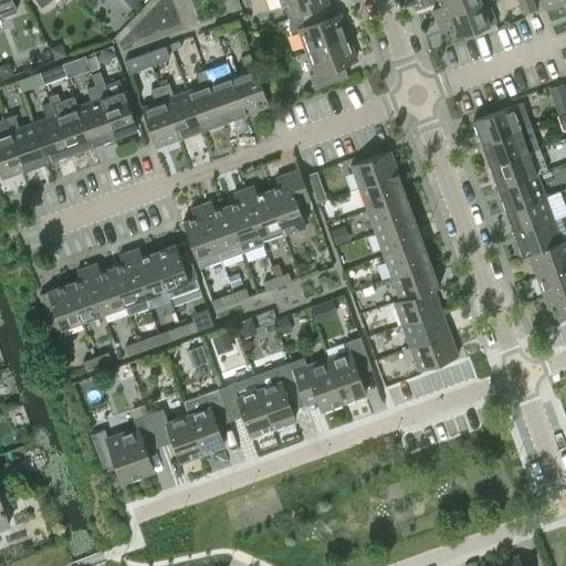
[(0,0),(0,11),(1,12),(2,17),(17,12),(11,0),(0,0)]
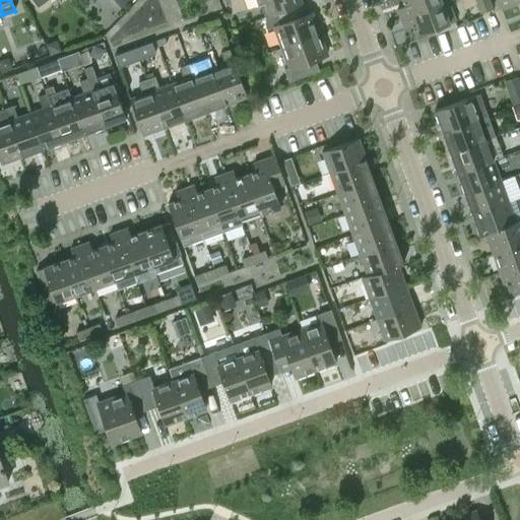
[(265,16),(288,8),(285,0),(264,0),(265,2),(261,4),(265,16)]
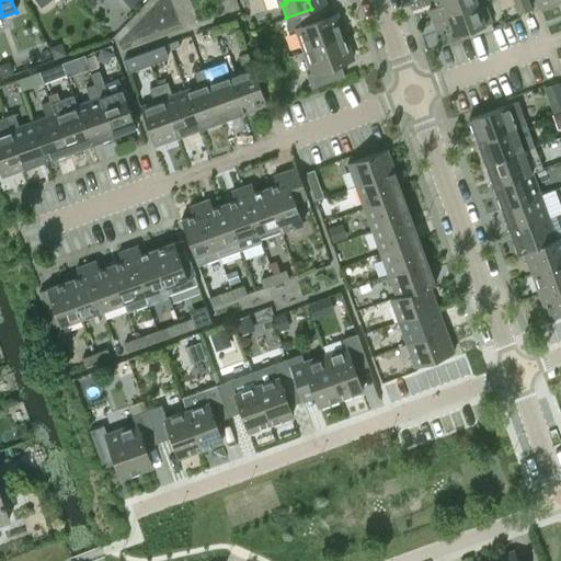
[(433,19),(483,0),(434,0),(437,7),(428,9),(433,19)]
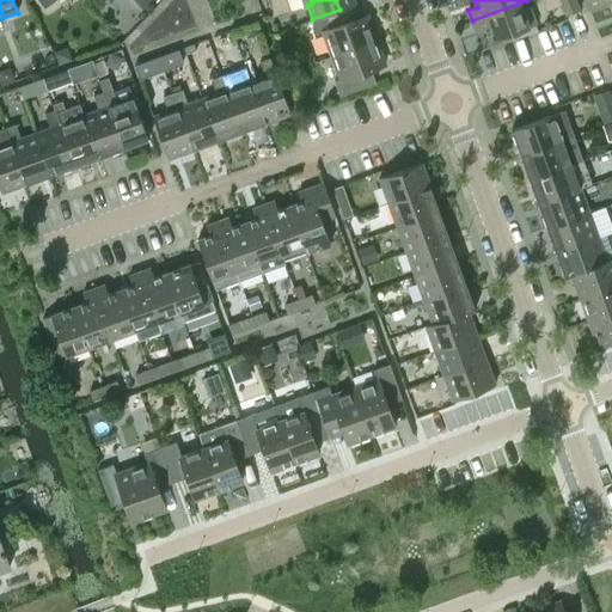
[(537,24),(527,0),(472,20),(476,31),(484,29),(489,41),(537,24)]
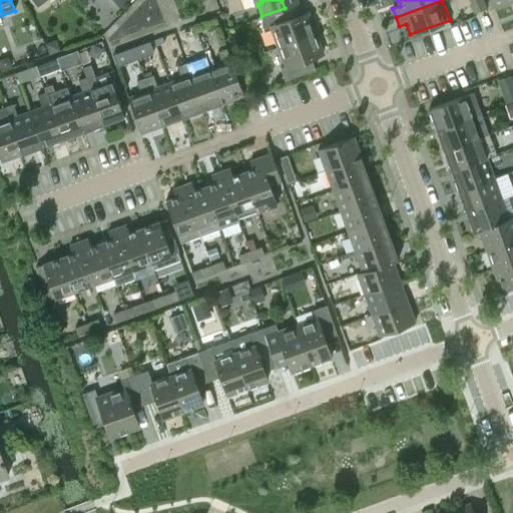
[(473,0),(477,10),(485,7),(482,0),(473,0)]
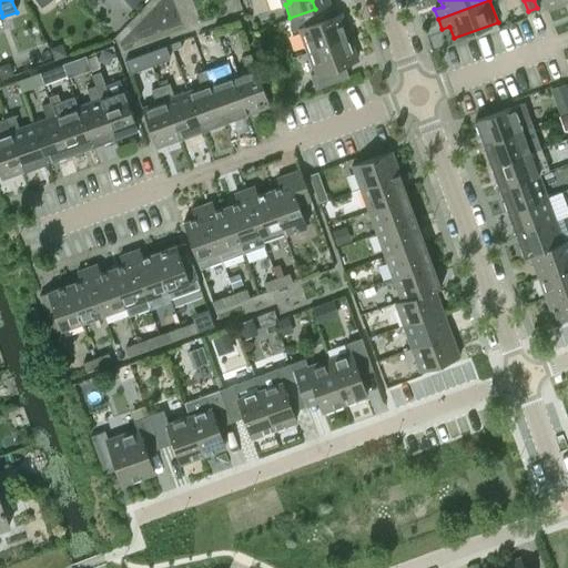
[(307,51),(350,37),(341,14),(321,22),(315,9),(290,18),(295,32),(300,30),(307,51)]
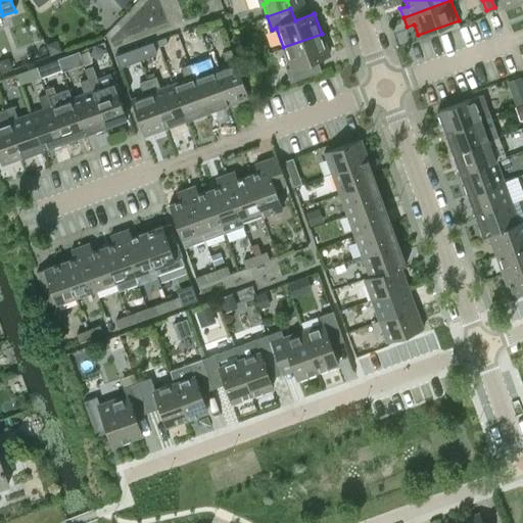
[(220,20),(208,25),(211,34),(223,30),(220,20)]
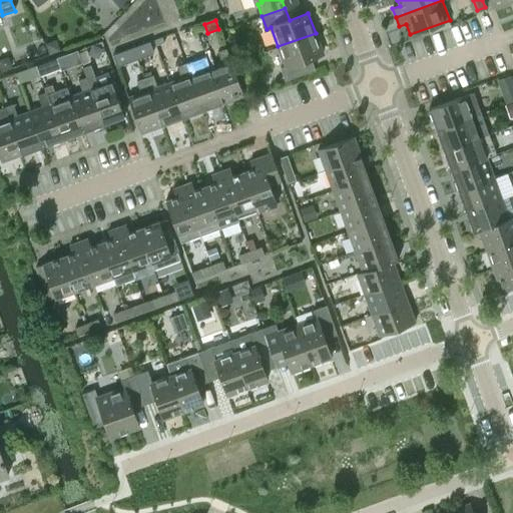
[(323,53),(316,33),(278,46),(285,66),(281,67),(285,80),(309,72),(304,60),(323,53)]
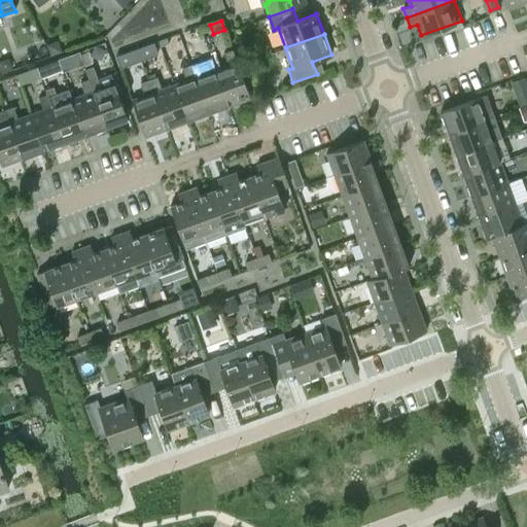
[(167,39),(159,42),(161,47),(169,44),(167,39)]
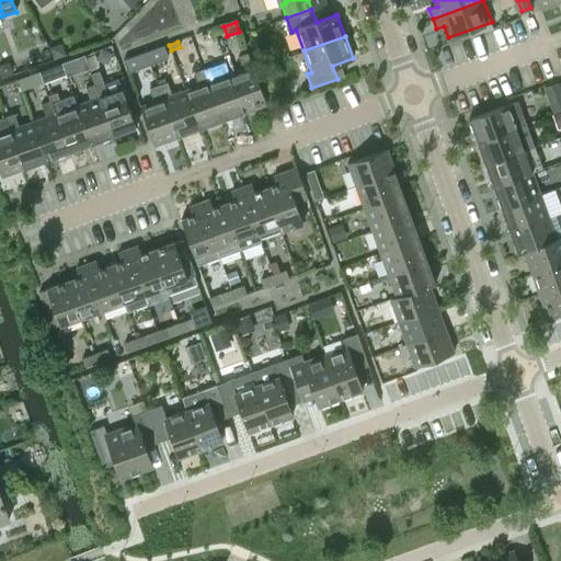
[(61,44),(49,48),(54,60),(66,55),(61,44)]
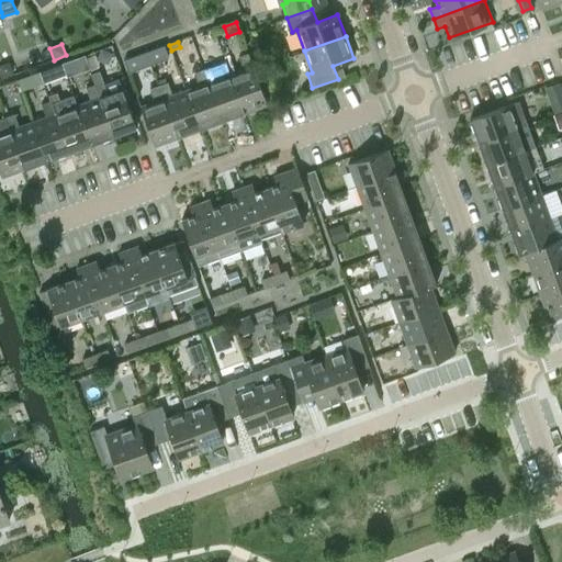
[(147,52),(145,53),(150,65),(168,58),(164,45),(147,52)]
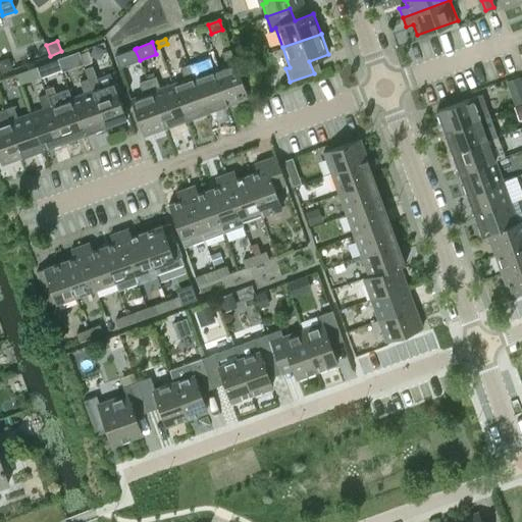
[(119,67),(140,60),(135,49),(115,56),(119,67)]
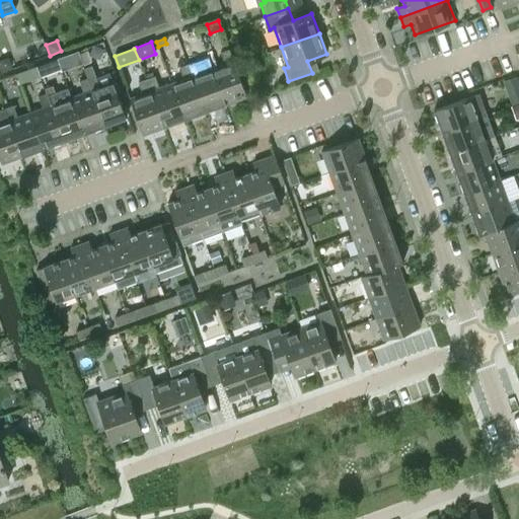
[(212,68),(225,104),(246,96),(233,60),(233,61),(229,49),(220,52),(225,64),(212,68)]
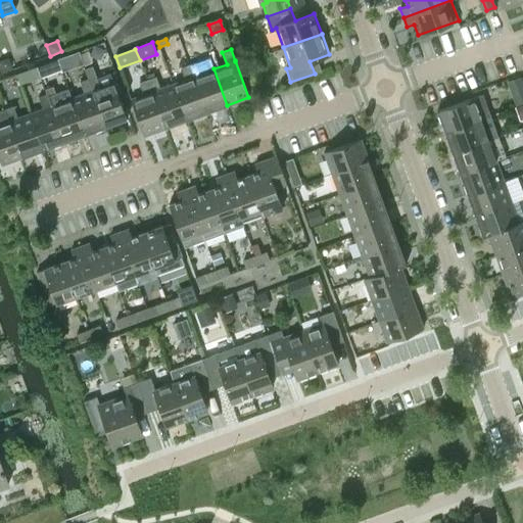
[(79,51),(64,56),(68,66),(83,61),(79,51)]
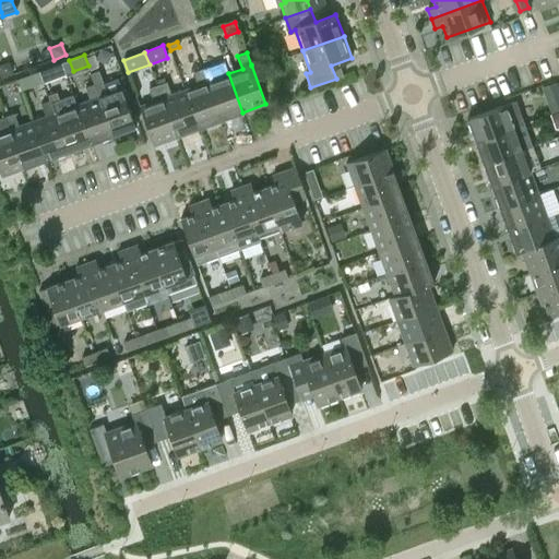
[(199,58),(190,61),(193,72),(202,69),(199,58)]
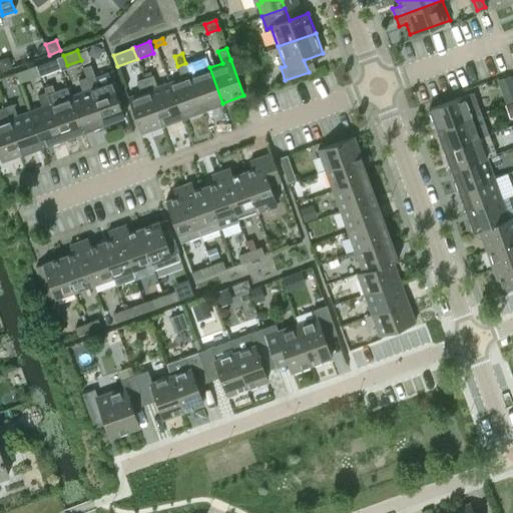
[(7,57),(0,59),(0,70),(0,71),(11,67),(7,57)]
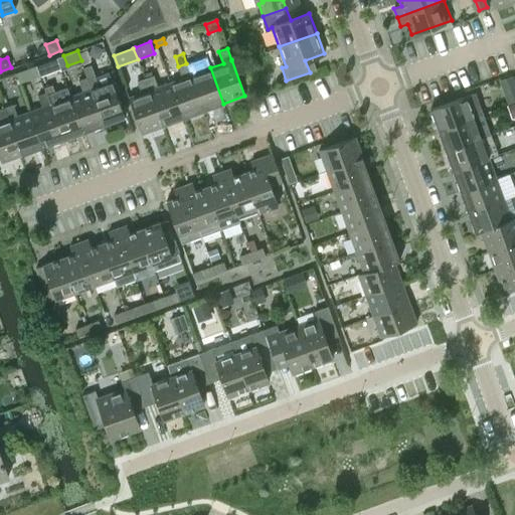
[(203,111),(223,104),(210,67),(198,72),(194,60),(186,63),(203,111)]
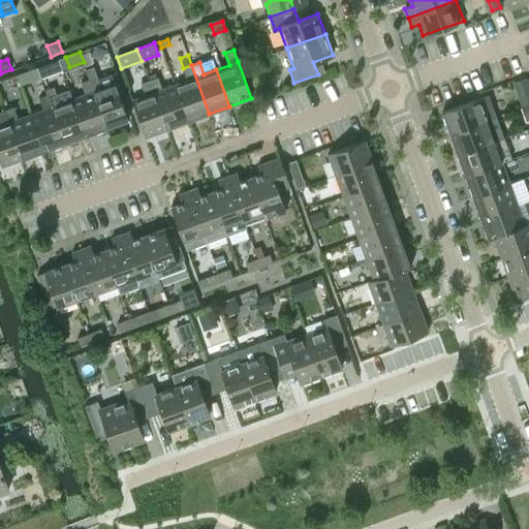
[(188,121),(209,114),(191,65),(183,68),(187,80),(175,85),(188,121)]
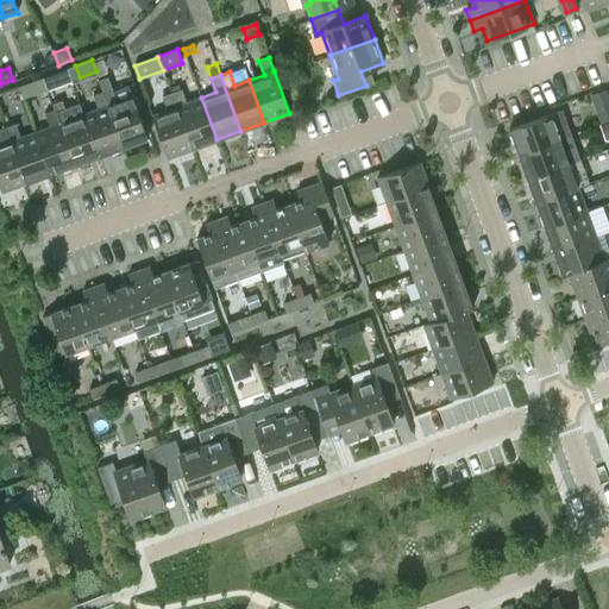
[(99,80),(102,92),(123,148),(148,138),(127,83),(113,89),(108,76),(99,80)]
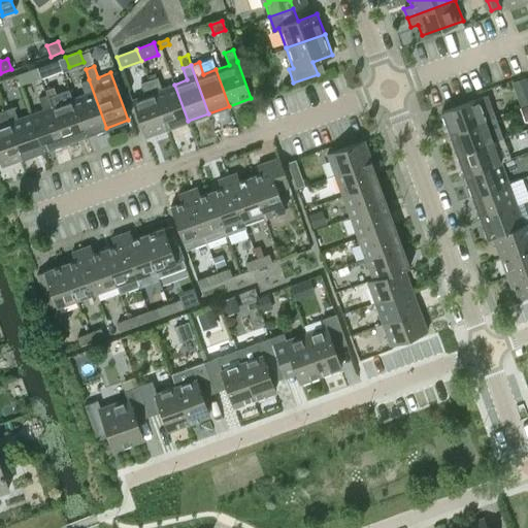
[(166,129),(188,121),(174,85),(162,89),(158,77),(149,80),(166,129)]
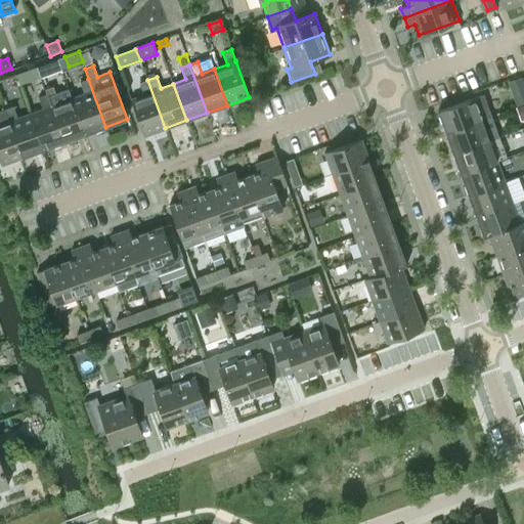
[(85,134),(105,127),(88,79),(80,82),(85,93),(72,98),(85,134)]
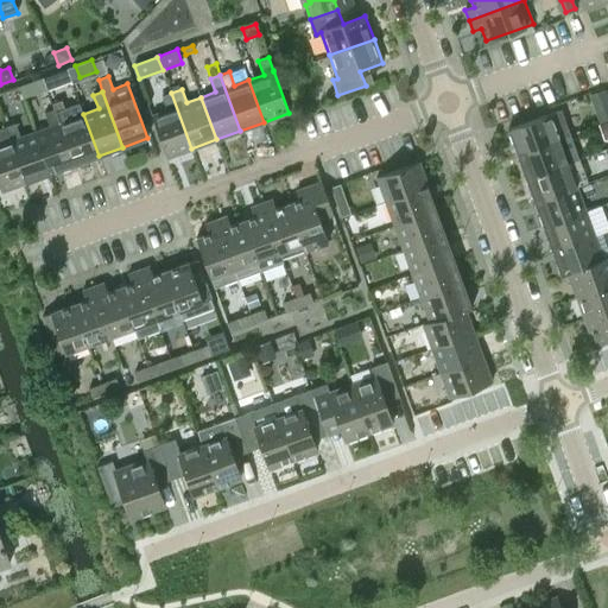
[(168,157),(191,149),(171,93),(162,95),(168,109),(152,115),(168,157)]
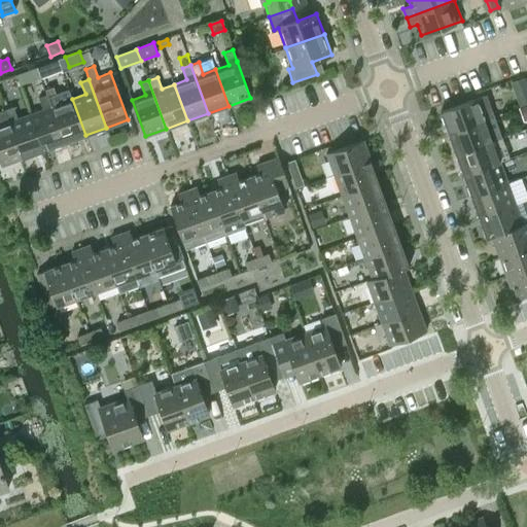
[(65,142),(85,135),(72,99),(68,86),(47,95),(65,142)]
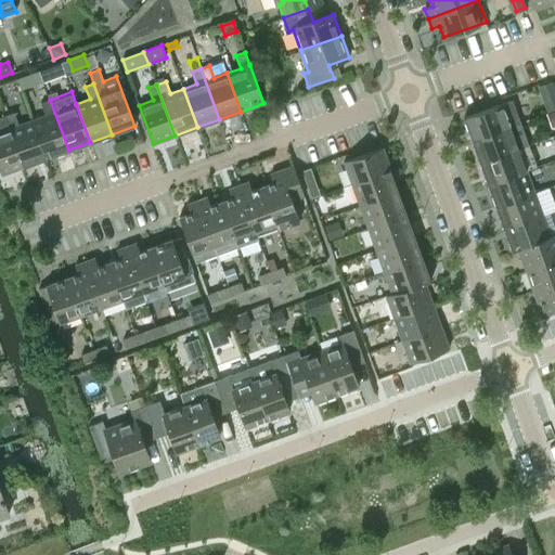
[(554,94),(542,100),(546,112),(554,108),(554,94)]
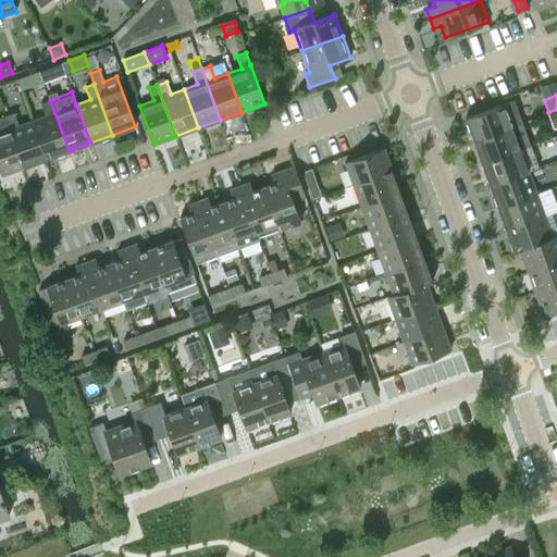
[(46,159),(69,150),(50,100),(41,102),(46,115),(33,121),(46,159)]
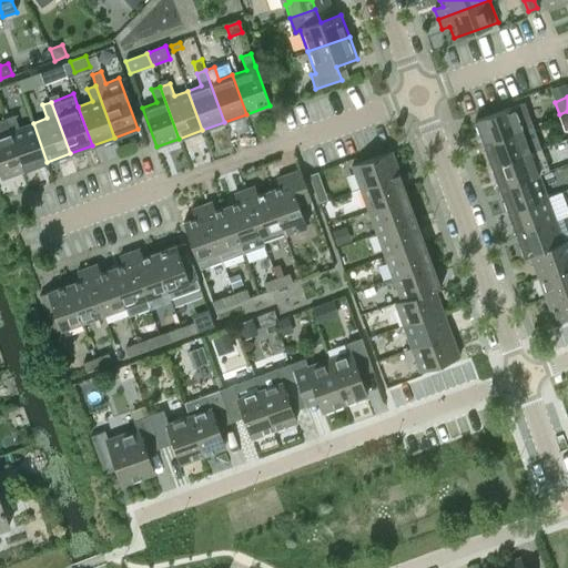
[(533,125),(524,102),(474,121),(483,144),(533,125)]
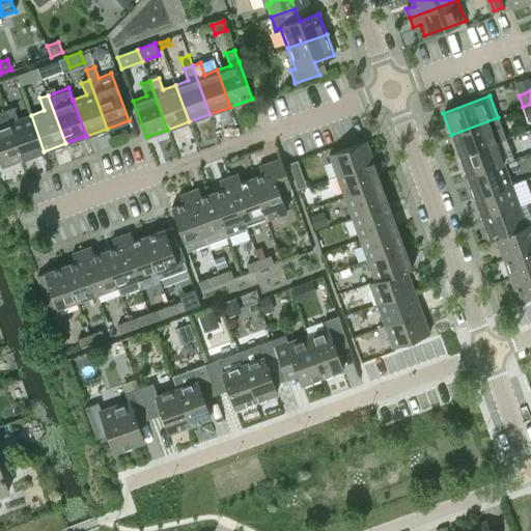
[(23,159),(44,151),(31,115),(18,119),(14,107),(5,110),(23,159)]
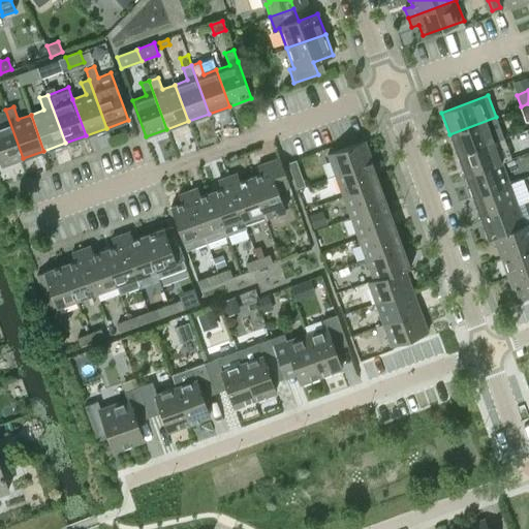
[(0,162),(1,166),(23,158),(5,110),(0,112),(0,162)]
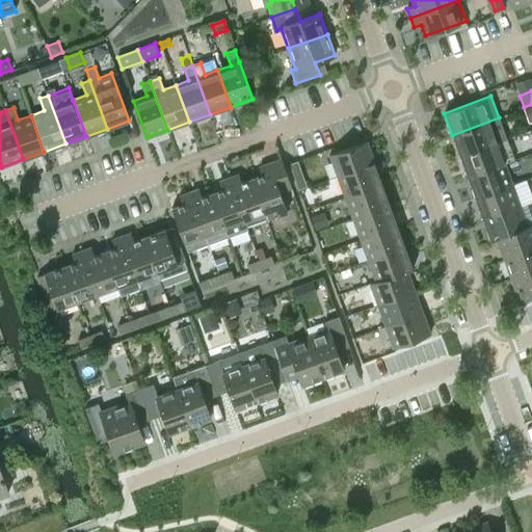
[(507,139),(499,117),(452,135),(459,156),(507,139)]
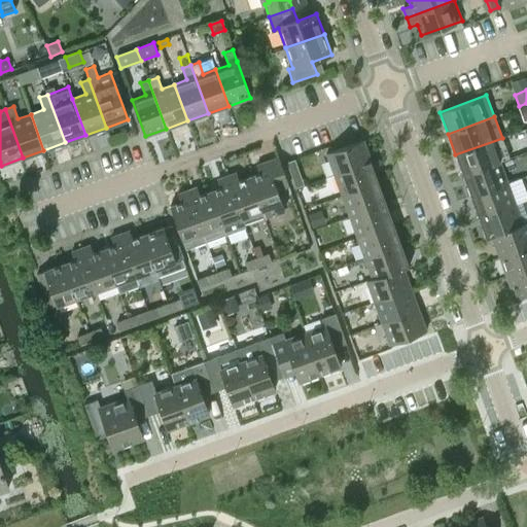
[(502,138),(455,154),(463,175),(499,162),(510,157),(502,138)]
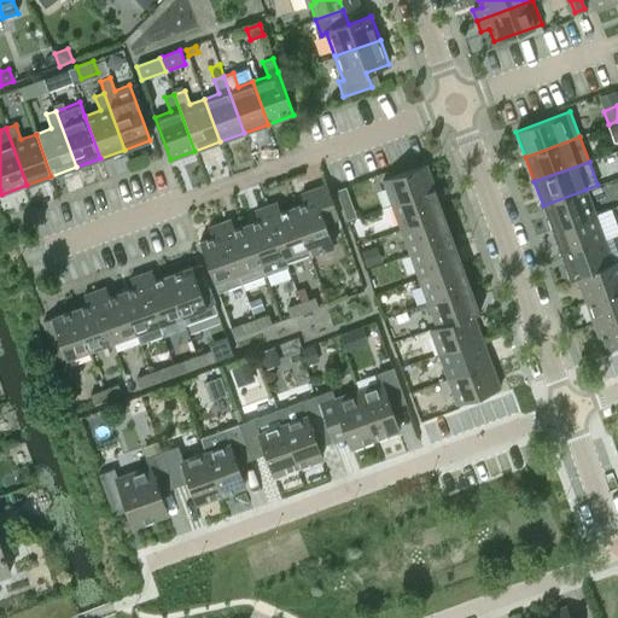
[(392,204),(435,188),(425,163),(383,179),(392,204)]
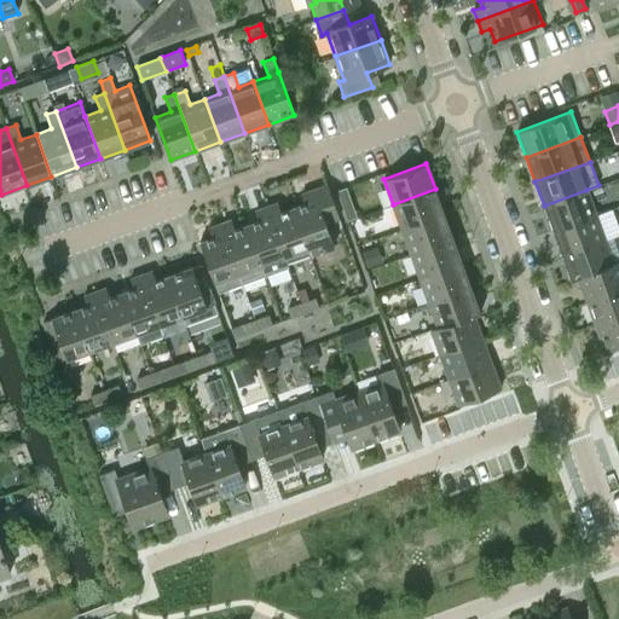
[(307,248),(310,255),(334,247),(325,223),(339,218),(327,185),(301,194),(305,203),(293,208),(307,248)]
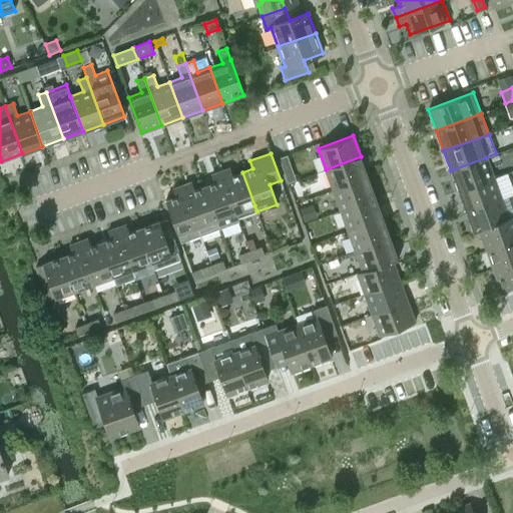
[(333,190),(368,177),(361,156),(326,169),(333,190)]
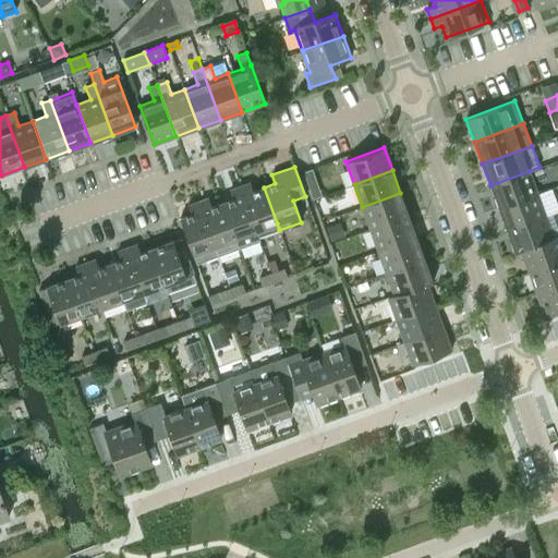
[(537,193),(529,171),(490,185),(498,207),(537,193)]
